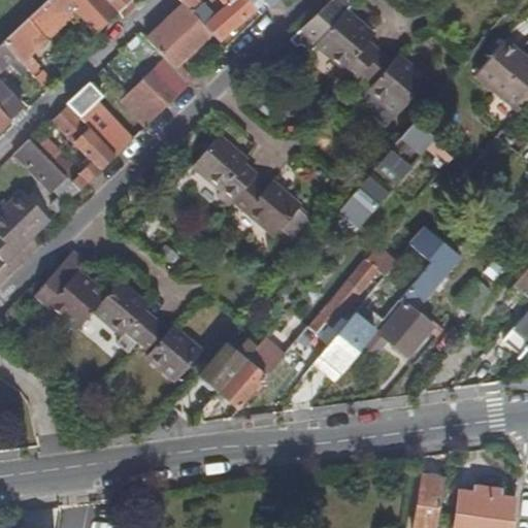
[(97,38),(121,17),(118,14),(104,0),(47,0),(2,43),(22,65),(30,72),(37,65),(28,56),(74,13),(97,38)]
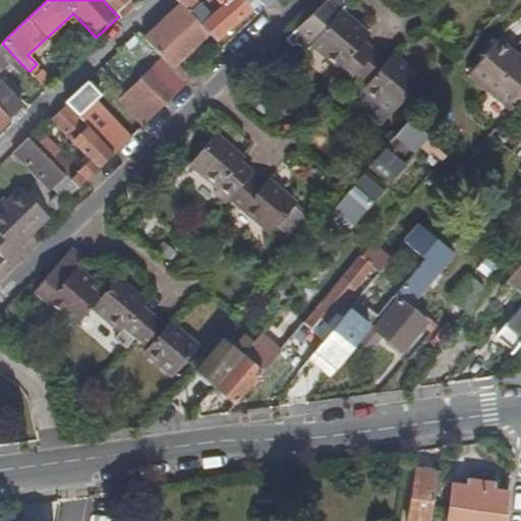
[(128,14),(125,11),(122,7),(129,0),(128,0),(104,0),(116,14),(119,16),(123,20),(128,15),(128,14)]
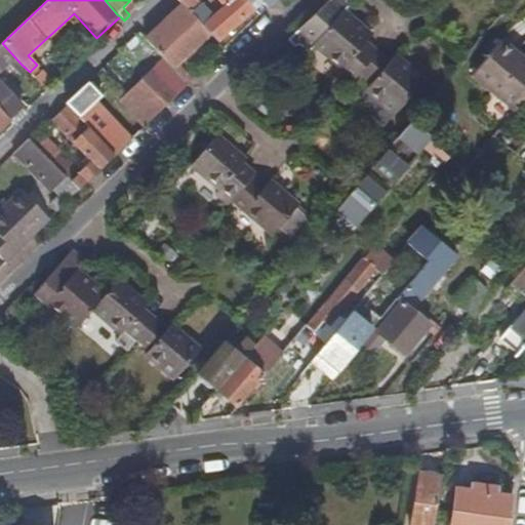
[(126,11),(131,6),(134,4),(130,0),(123,7),(126,11)]
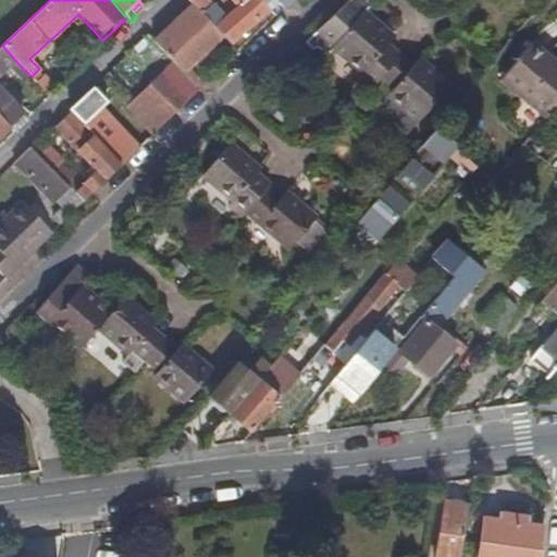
[(207,0),(189,0),(188,1),(193,5),(201,14),(211,4),(207,0)]
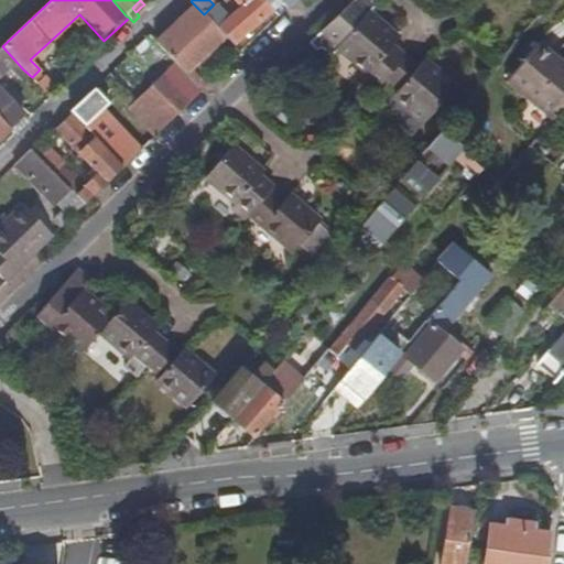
[(231,45),(271,9),(262,0),(248,0),(242,7),(234,13),(227,21),(214,4),(204,14),(225,38),(231,45)]
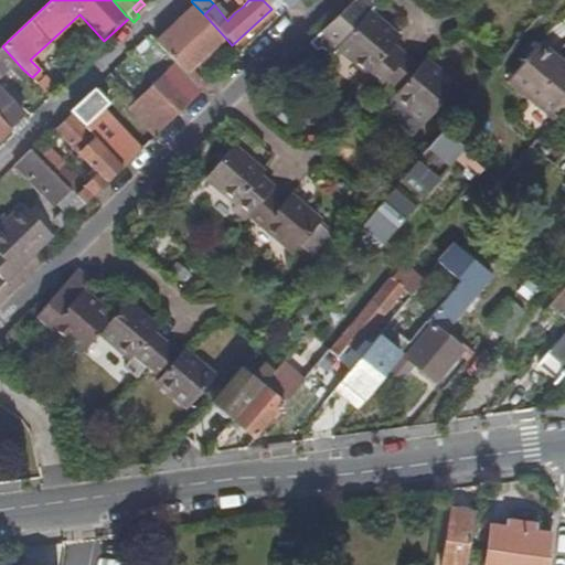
[(243,7),(236,0),(221,0),(234,13),(243,7)]
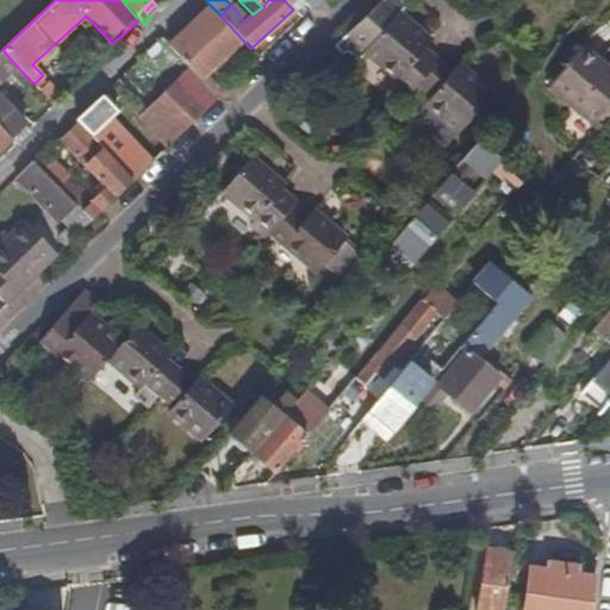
[(284,0),(293,10),(302,19),(319,0),(284,0)]
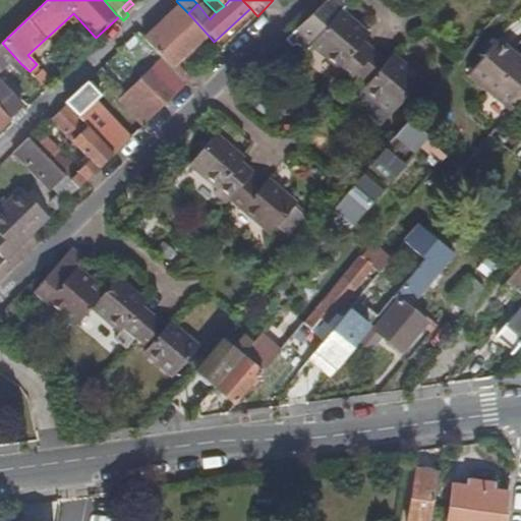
[(354,3),(350,0),(326,0),(287,41),(306,63),(312,55),(321,62),(326,55),(341,68),(335,74),(347,84),(356,74),(375,51),(364,42),(367,39),(350,23),(361,9),(354,3)]
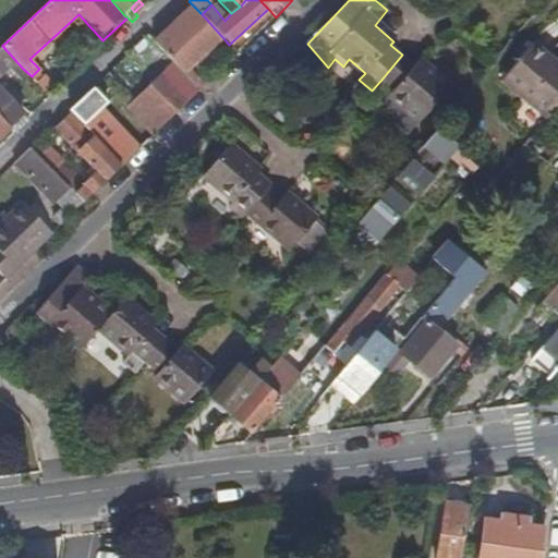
[(446,10),(446,0),(431,1),(432,11),(446,10)]
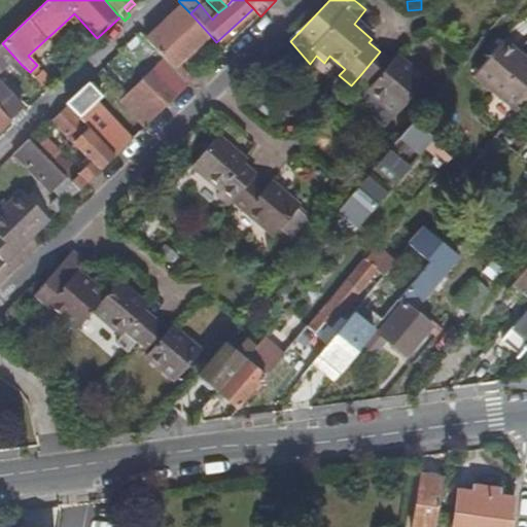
[(177,66),(210,35),(190,13),(182,5),(145,40),(165,62),(188,85),(192,81),(177,66)]
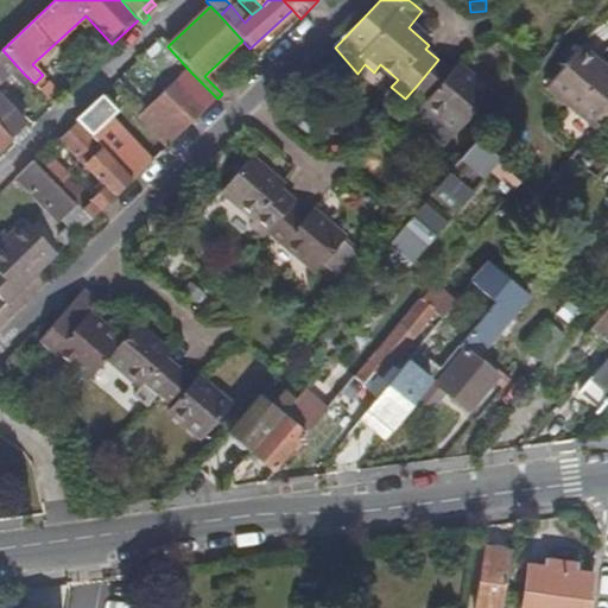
[(543,87),(593,128),(607,109),(607,68),(578,43),(543,87)]
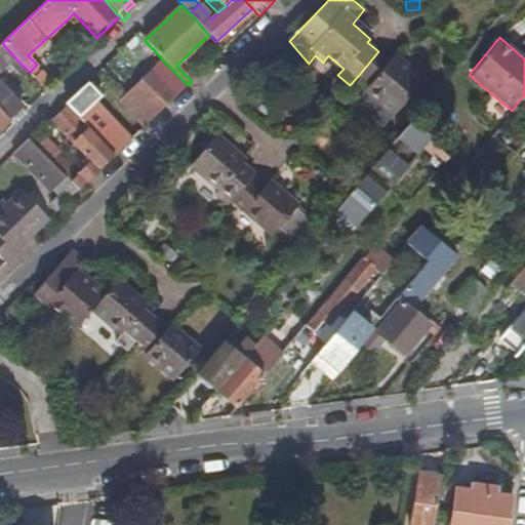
[(15,70),(22,65),(2,43),(0,45),(0,111),(8,120),(9,121),(23,108),(0,83),(0,69),(8,62),(15,70)]
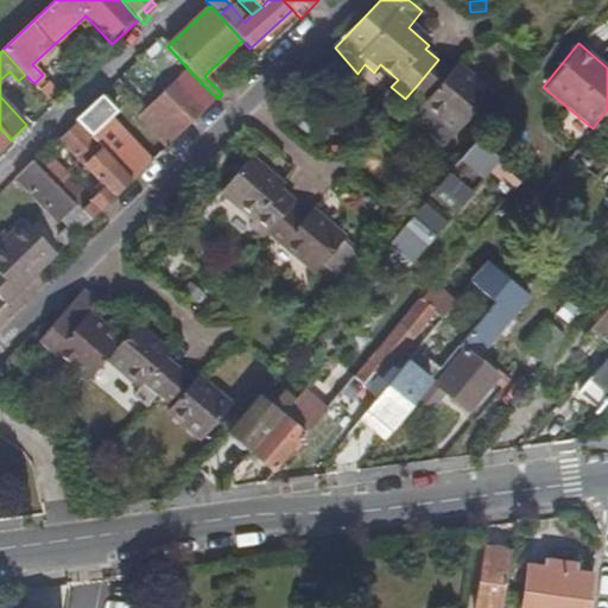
[(489,96),(456,68),(453,73),(438,59),(416,87),(429,99),(425,102),(458,132),(489,96)]
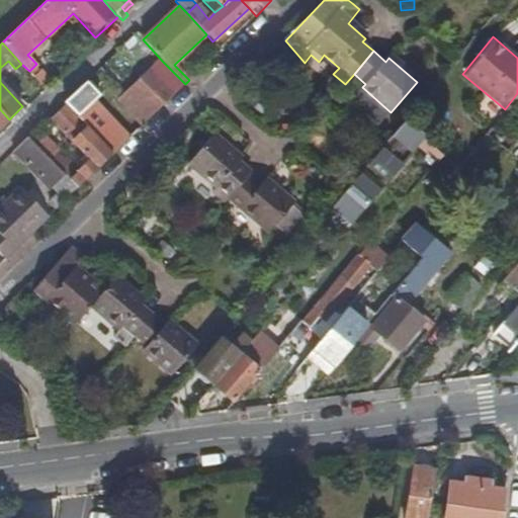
[(162,61),(125,95),(149,119),(185,84),(162,61)]
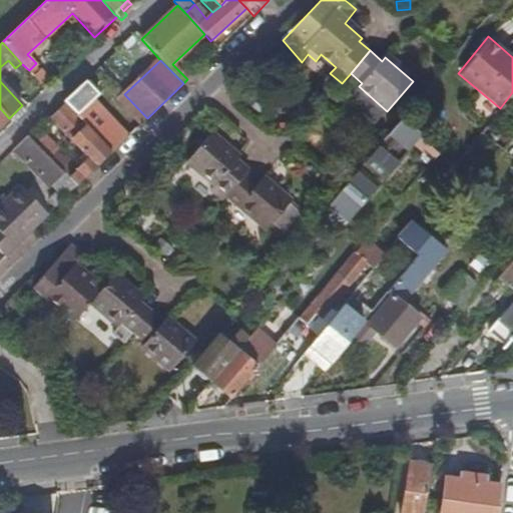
[(117,100),(141,125),(147,118),(124,94),(117,100)]
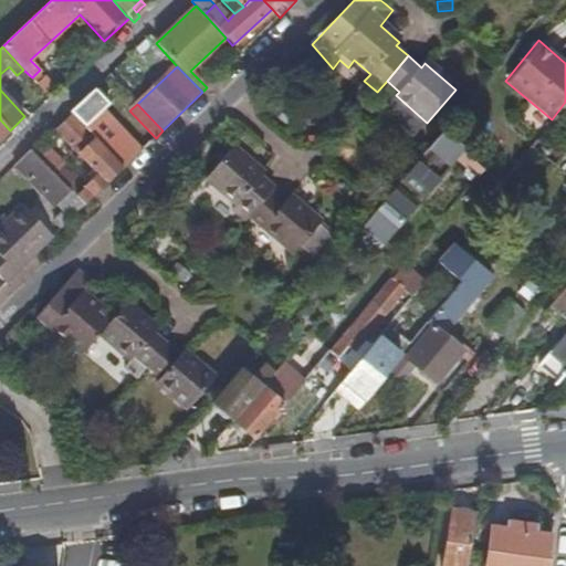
[(104,111),(84,127),(123,169),(142,150),(104,111)]
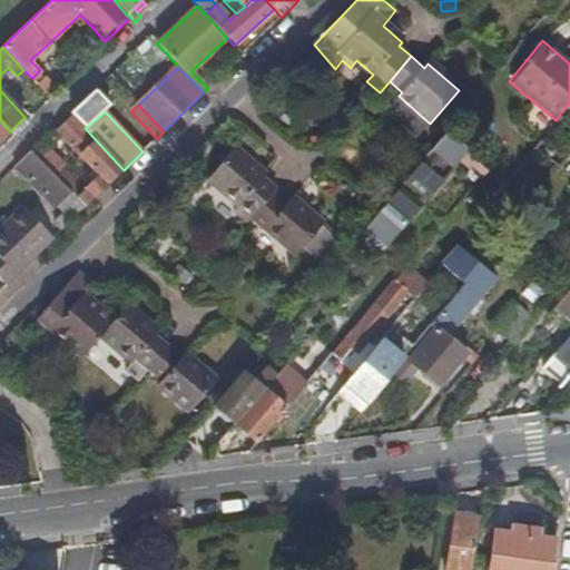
[(39,144),(30,153),(70,194),(84,208),(106,186),(107,187),(123,172),(72,117),(56,134),(97,177),(84,190),(39,144)]
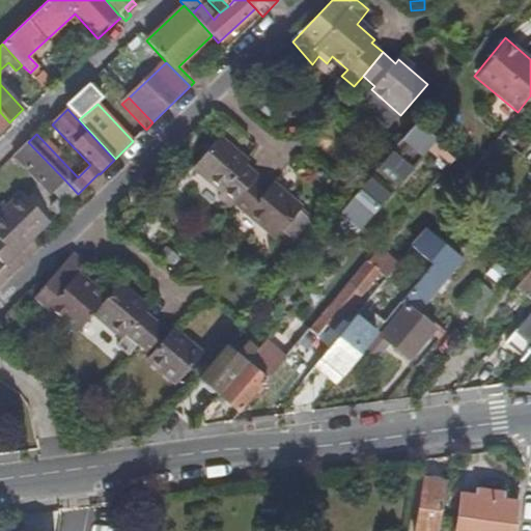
[(0,129),(8,121),(0,112),(0,129)]
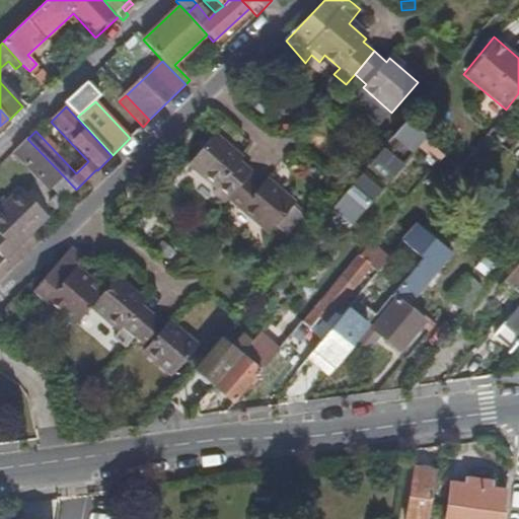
[(334,208),(352,224),(420,143),(424,139),(426,136),(409,121),(334,208)]
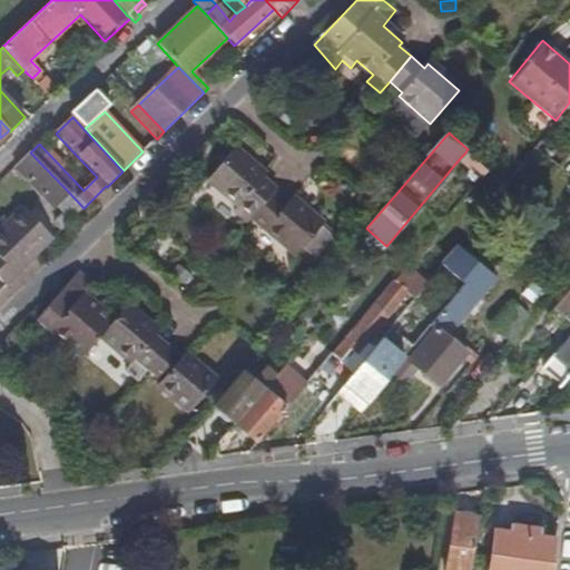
[(568,157),(546,139),(537,149),(559,167),(568,157)]
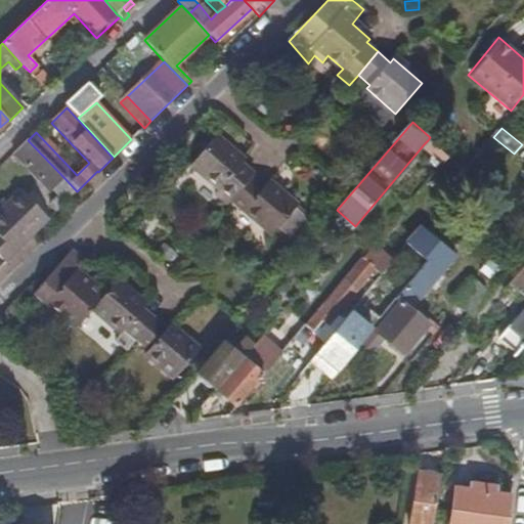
[(52,190),(64,178),(28,140),(13,154),(50,192),(52,190)]
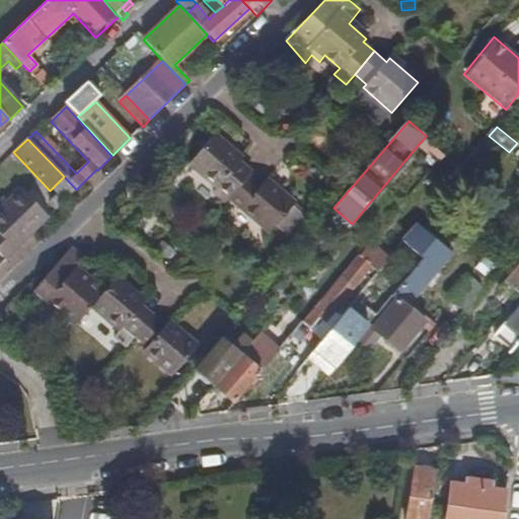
[(437,157),(441,154),(424,139),(420,143),(437,157)]
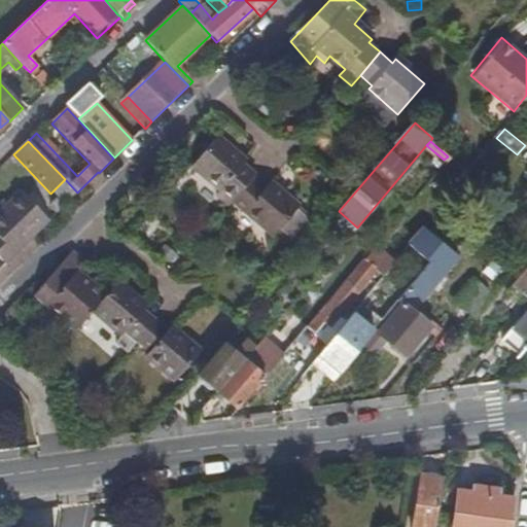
[(264,221),(260,226),(289,251),(316,220),(286,196),(284,199),(260,178),(264,175),(234,150),(208,181),(237,206),(233,210),(245,220),(248,216),(252,212),(264,221)]
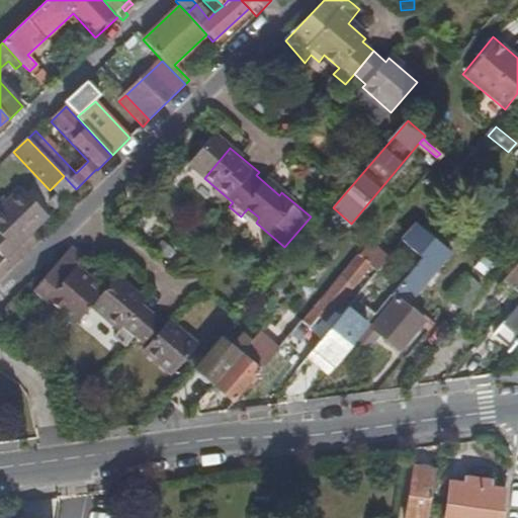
[(49,204),(55,211),(77,189),(76,189),(64,176),(52,188),(58,195),(49,204)]
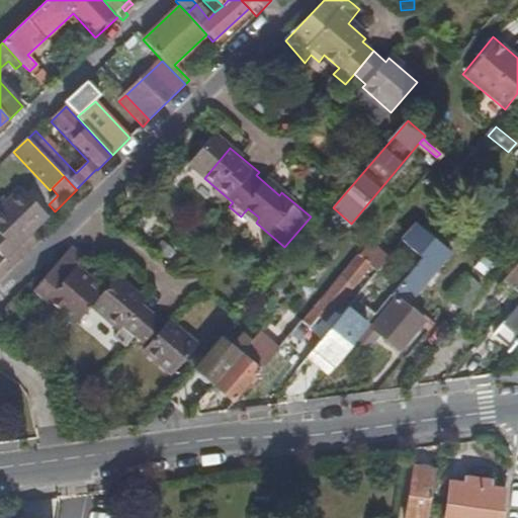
[(0,235),(14,250),(48,218),(19,189),(0,207),(0,235)]
